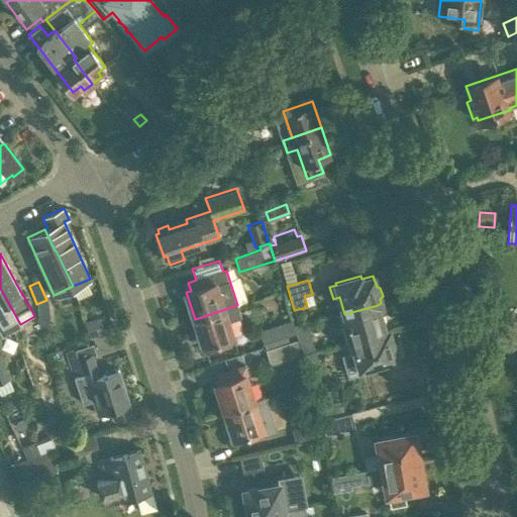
[(20,324),(0,288),(0,333),(1,335),(19,325),(19,324),(20,324)]
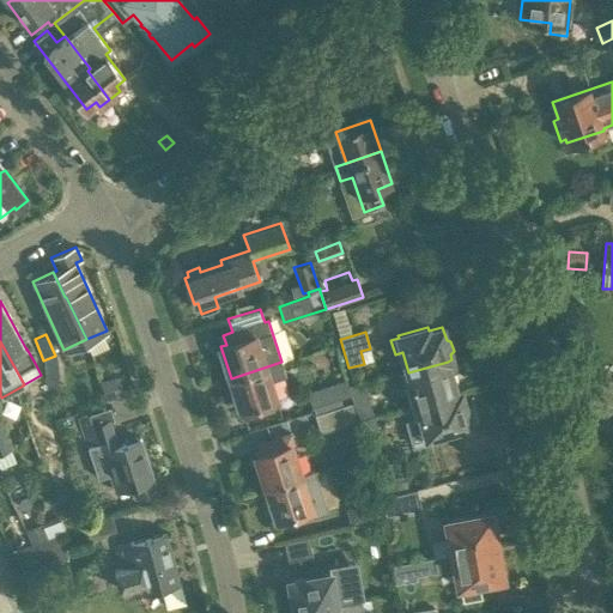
[(281,362),(231,378),(241,410),(275,399),(269,382),(286,377),(281,362)]
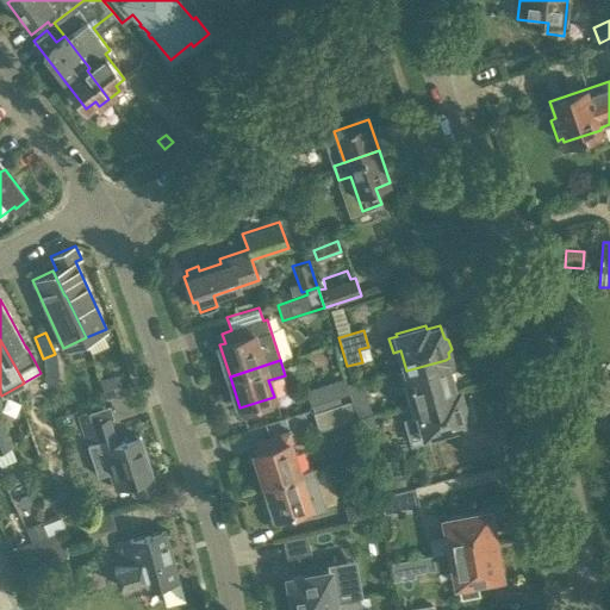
[(446,360),(406,371),(399,373),(408,404),(454,391),(446,360)]
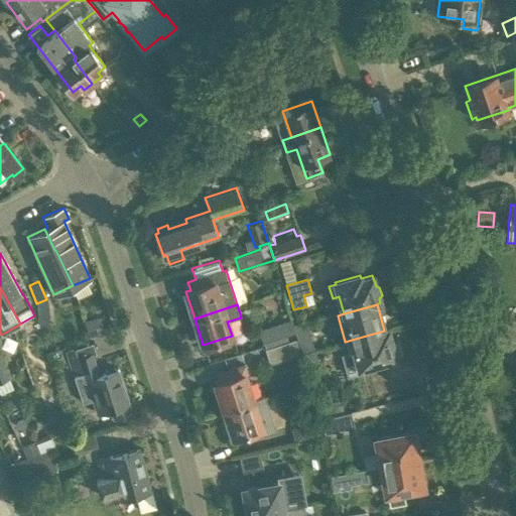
[(86,323),(91,336),(104,332),(99,317),(86,323)]
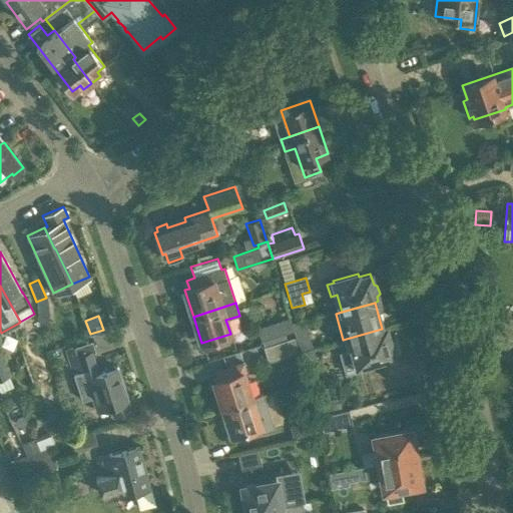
[(262,341),(285,334),(294,331),(290,317),(258,328),(262,341)]
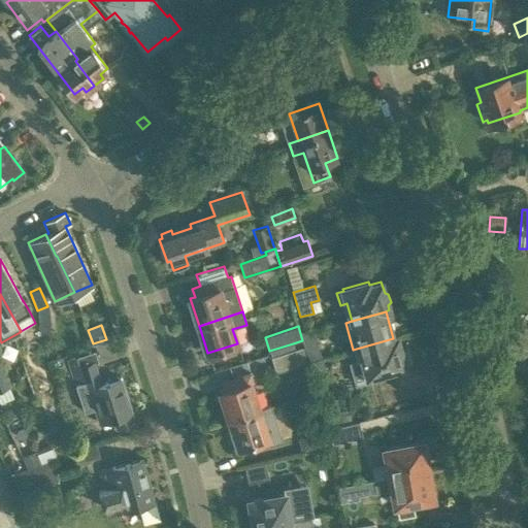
[(397,337),(393,338),(353,350),(357,362),(350,364),(356,385),(369,382),(368,375),(404,365),(403,361),(406,359),(404,351),(400,350),(397,337)]
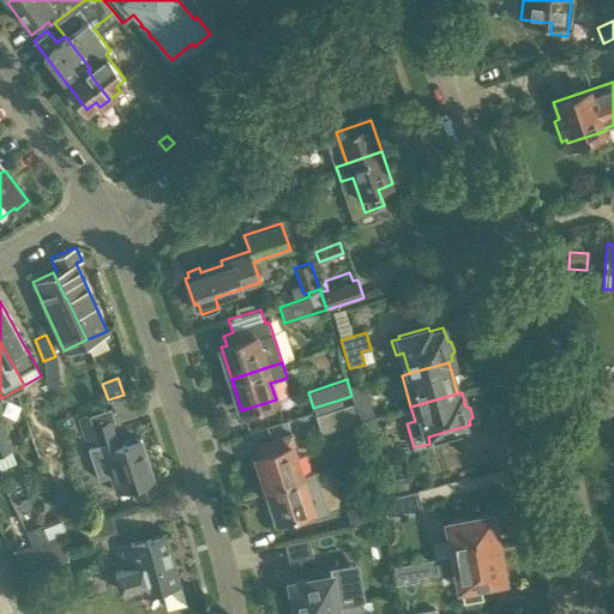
[(353,404),(315,415),(314,416),(320,433),(357,421),(353,404)]
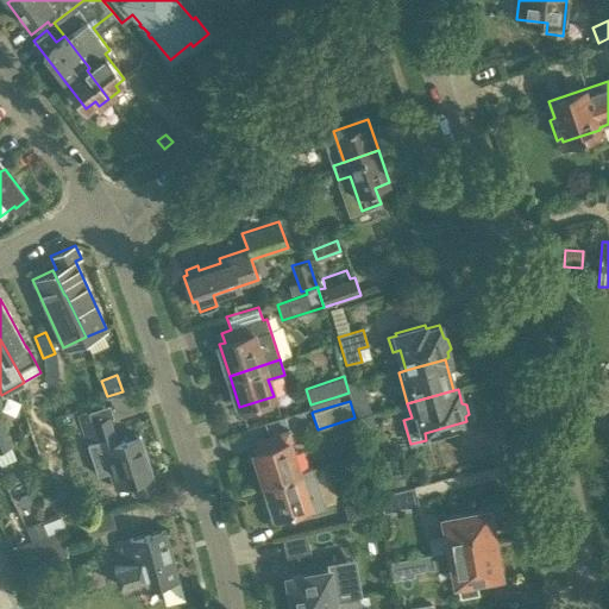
[(357,418),(371,413),(369,402),(353,406),(357,418)]
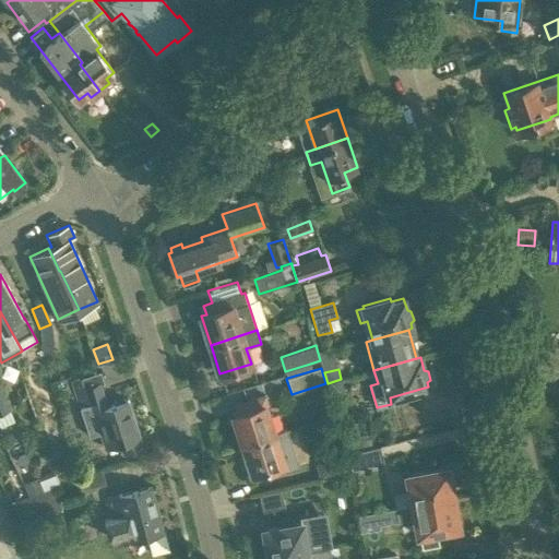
[(128,401),(106,407),(99,384),(86,388),(83,378),(72,381),(88,437),(99,433),(105,448),(119,442),(123,454),(143,448),(128,401)]
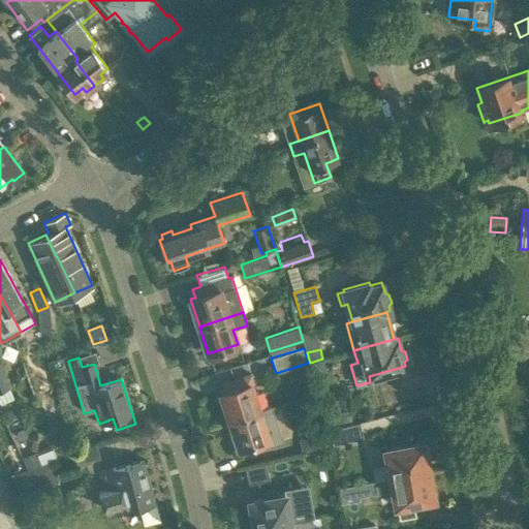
[(325,371),(322,359),(310,363),(313,374),(325,371)]
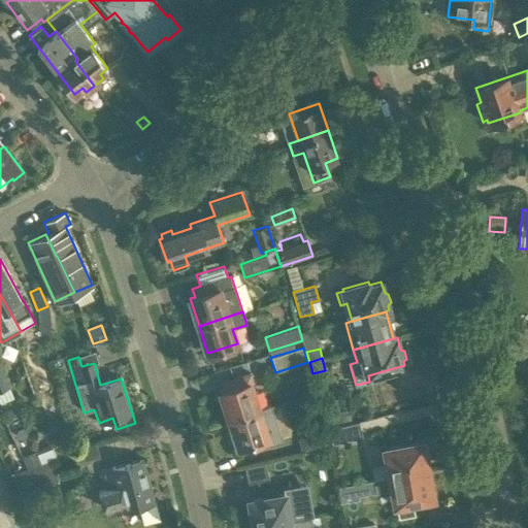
[(0,390),(9,387),(0,364),(0,390)]
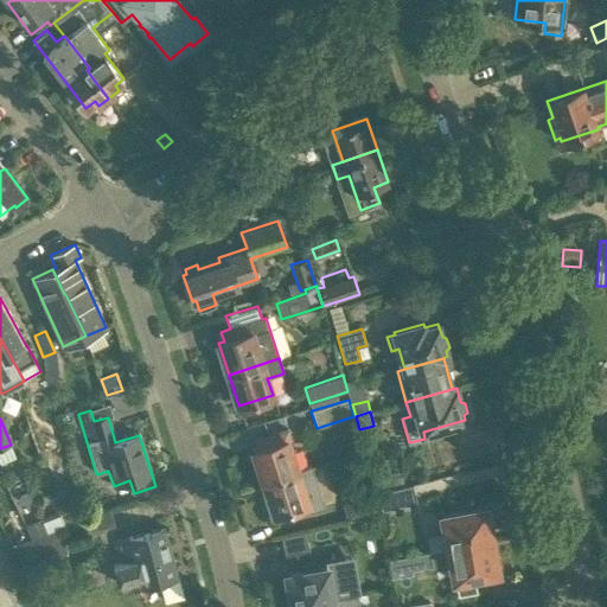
[(263,481),(298,471),(287,439),(254,451),(263,481)]
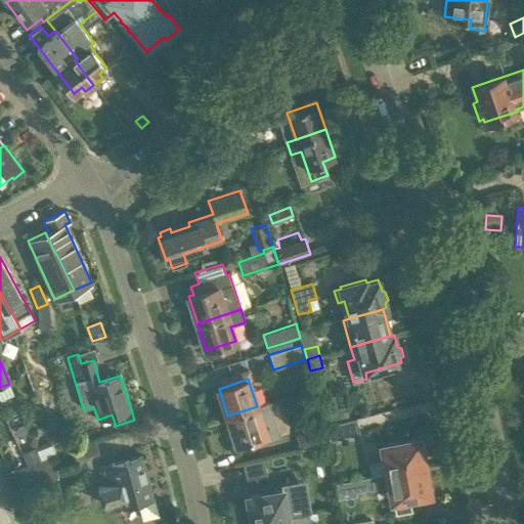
[(268,402),(257,406),(227,416),(231,429),(229,433),(231,438),(235,440),(236,443),(264,434),(267,442),(279,438),(268,402)]
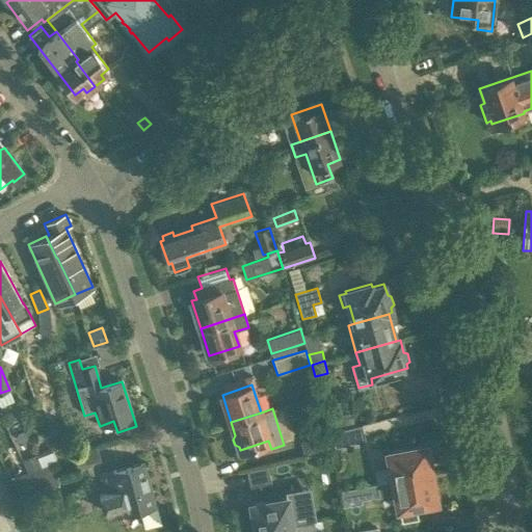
[(329,414),(334,427),(354,423),(351,409),(329,414)]
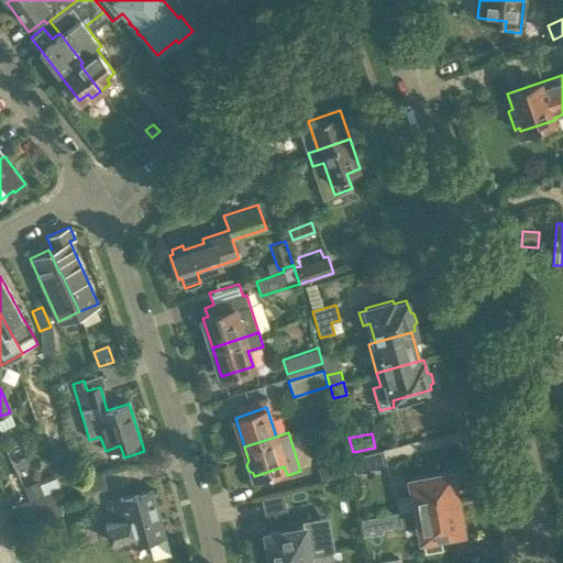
[(383,450),(351,457),(354,474),(386,466),(383,450)]
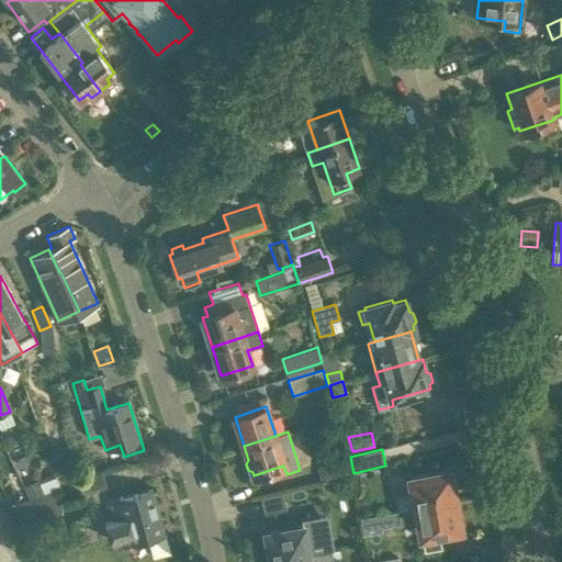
[(344,460),(316,465),(319,480),(347,474),(344,460)]
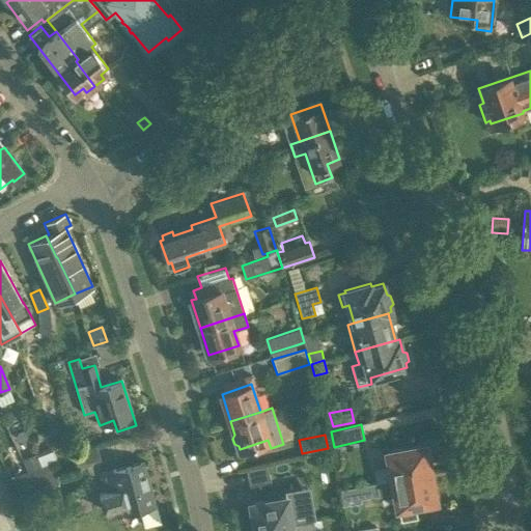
[(375,482),(431,472),(426,443),(386,450),(389,466),(373,469),(375,482)]
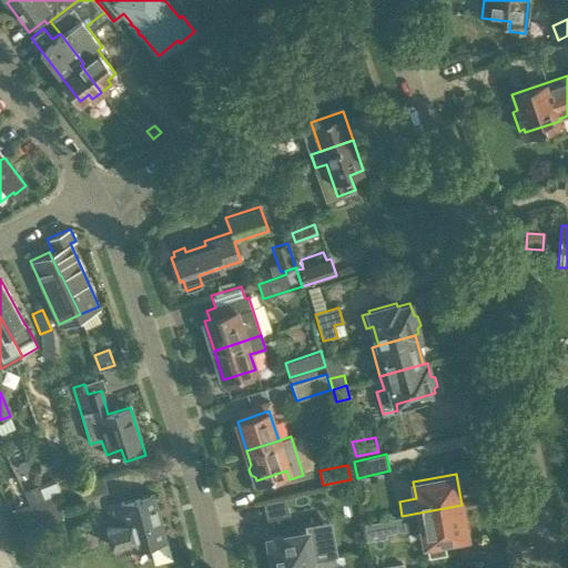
[(29,504),(42,498),(37,485),(23,490),(29,504)]
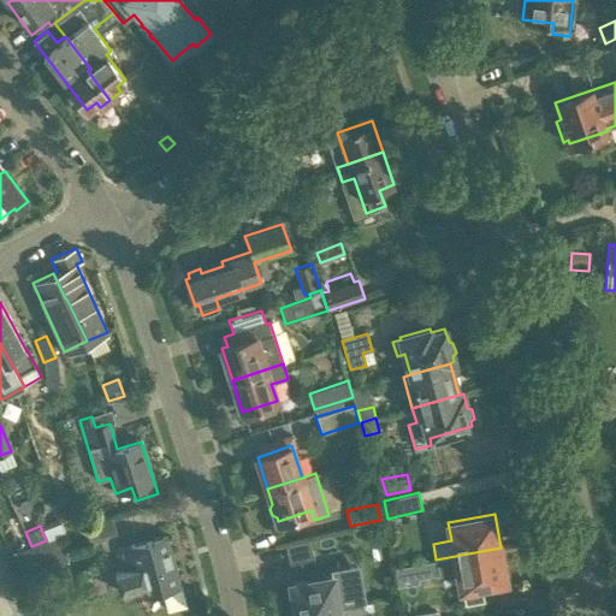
[(143,594),(181,584),(167,534),(116,549),(120,567),(123,567),(124,570),(114,573),(120,592),(141,586),(143,594)]
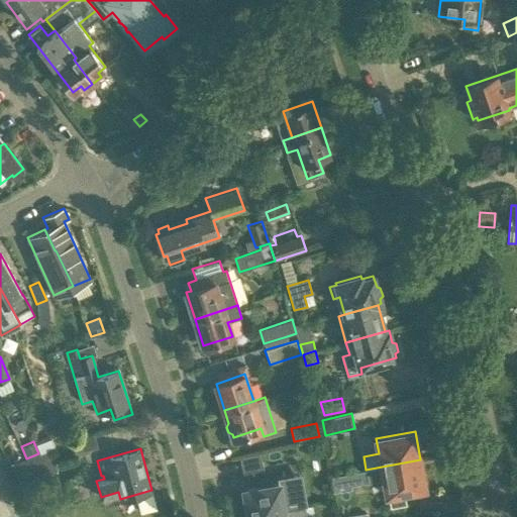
[(58,473),(49,451),(13,464),(21,485),(58,473)]
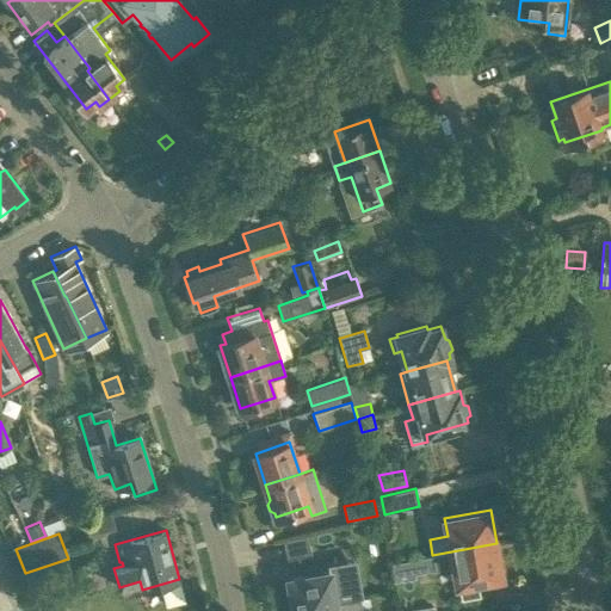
[(285,554),(309,549),(306,534),(282,537),(285,554)]
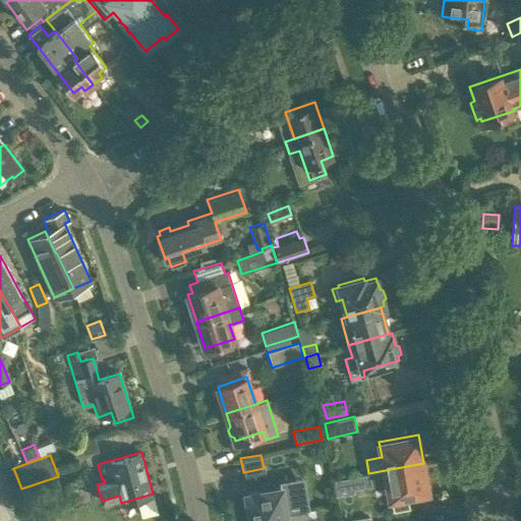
[(423,463),(368,473),(333,479),(336,494),(354,490),(353,489),(387,483),(390,499),(392,499),(394,509),(408,506),(406,496),(428,491),(423,463)]
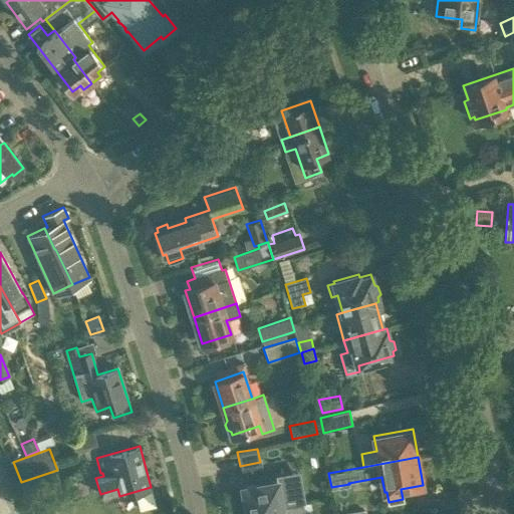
[(247,512),(282,506),(280,491),(291,489),(289,478),(242,486),(247,512)]
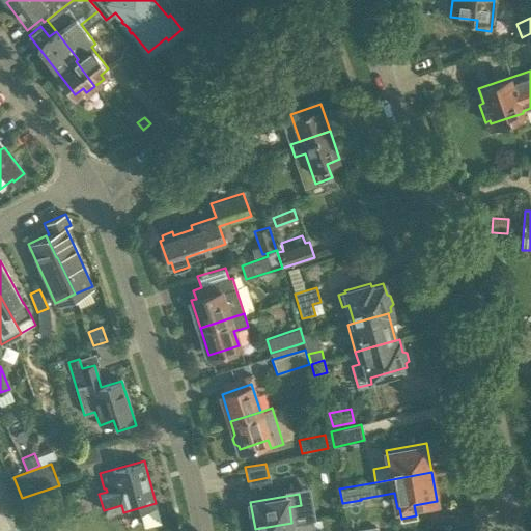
[(314,530),(312,519),(291,523),(255,529),(255,530),(292,530),(298,529),(300,530),(314,530)]
